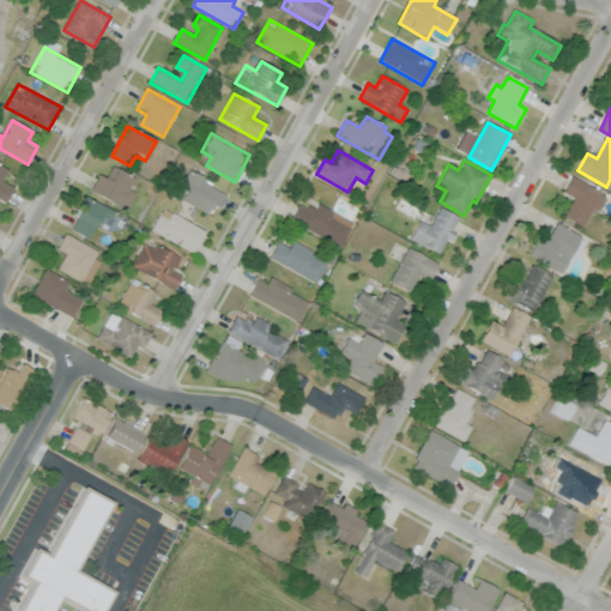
[(0,165),(12,173),(7,181),(16,186),(6,204),(0,200),(0,165)]
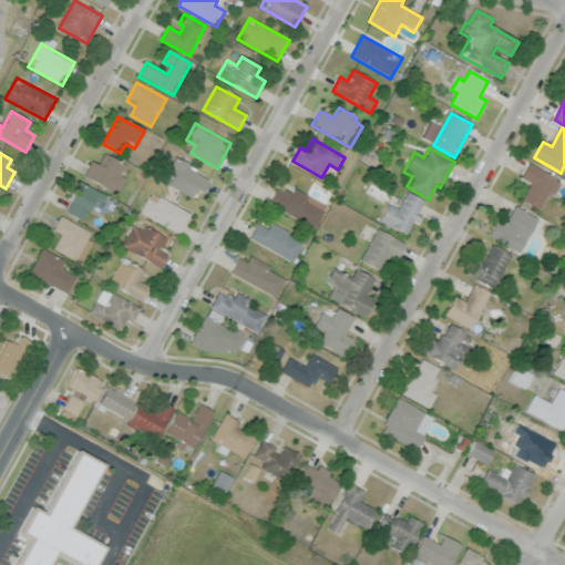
[(105,154),(126,165),(121,175),(126,178),(117,195),(85,177),(94,161),(100,164),(105,154)]
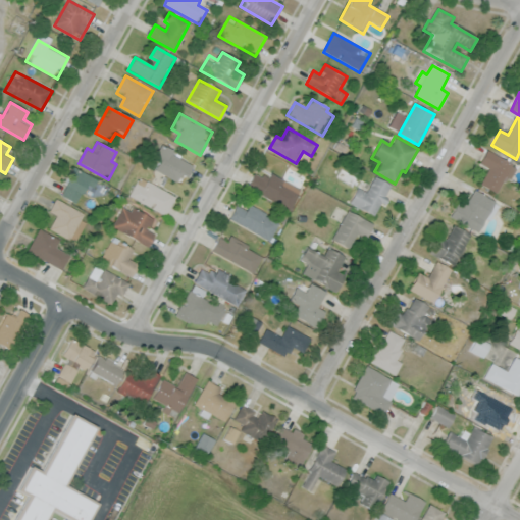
[(154,160),(163,146),(195,164),(187,178),(183,175),(177,184),(155,170),(159,163),(154,160)]
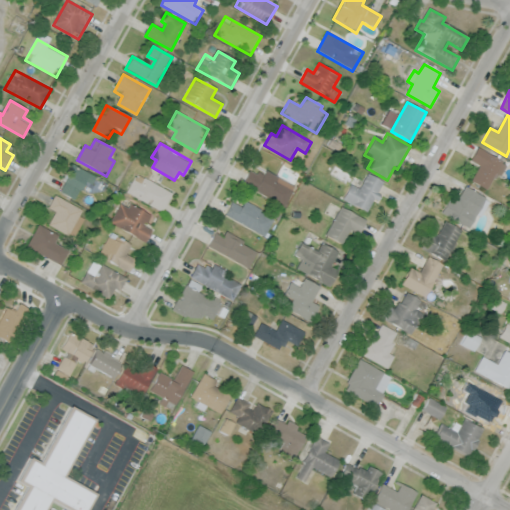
[(472,160),(479,148),(507,164),(499,177),(496,175),(487,190),(473,182),(481,166),(472,160)]
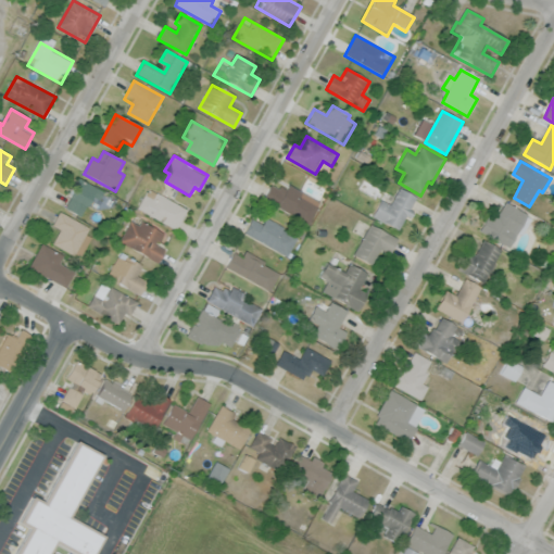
[(79,178),(104,192),(100,201),(93,197),(82,217),(64,208),(79,178)]
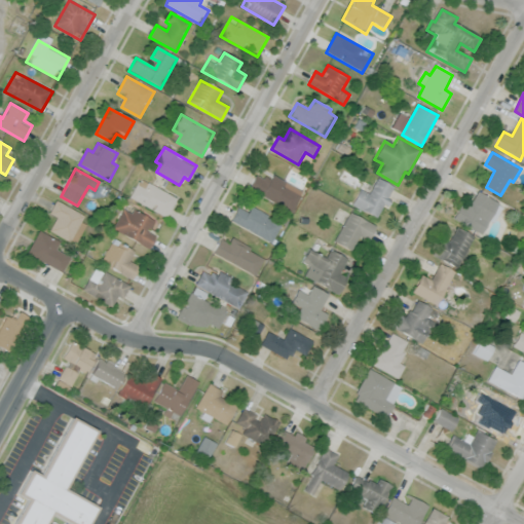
[(248,189),(256,175),(265,180),(269,172),(305,192),(293,215),(248,189)]
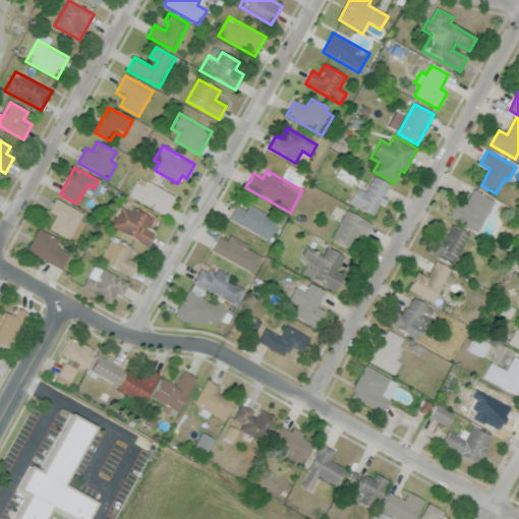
[(129,195),(140,177),(176,197),(165,217),(129,195)]
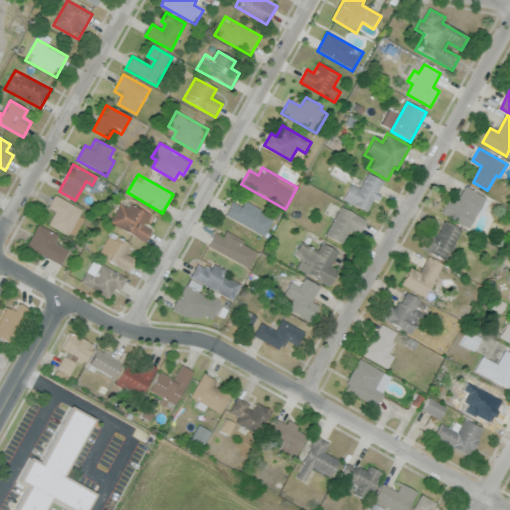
[(343,200),(352,184),(360,189),(369,174),(385,183),(367,214),(343,200)]
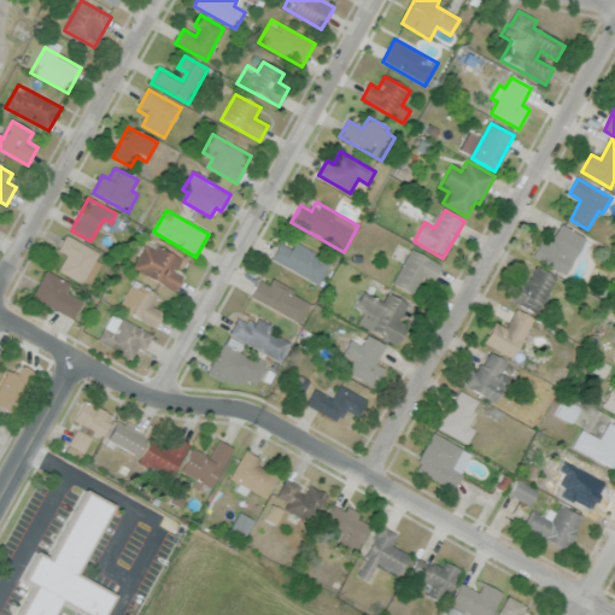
[(532,258),(542,241),(546,245),(551,235),(556,238),(563,224),(589,239),(567,277),(532,258)]
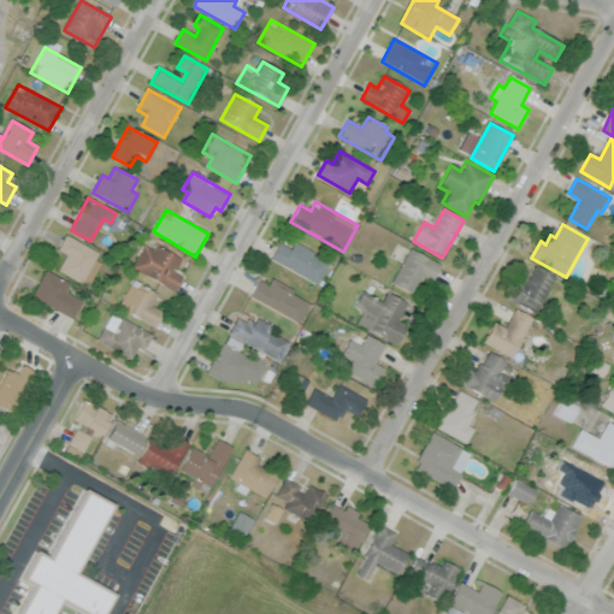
[(59,252),(68,236),(99,254),(95,261),(101,264),(88,288),(59,271),(68,257),(59,252)]
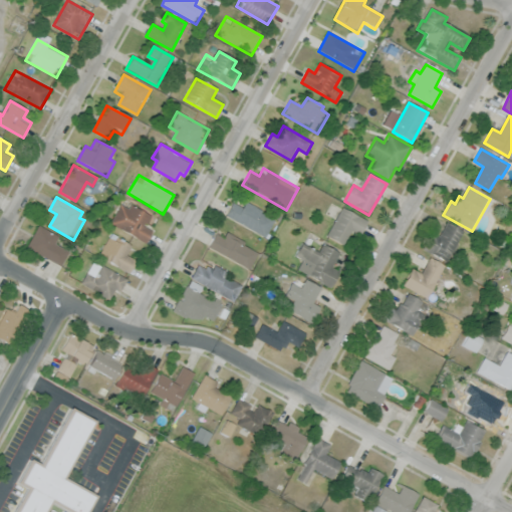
[(153,217),(147,227),(154,231),(147,245),(109,224),(122,201),(153,217)]
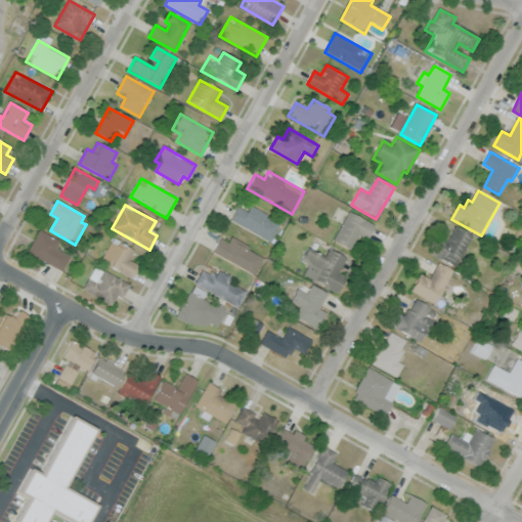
[(230,220),(237,208),(247,213),(251,207),(281,223),(270,243),(230,220)]
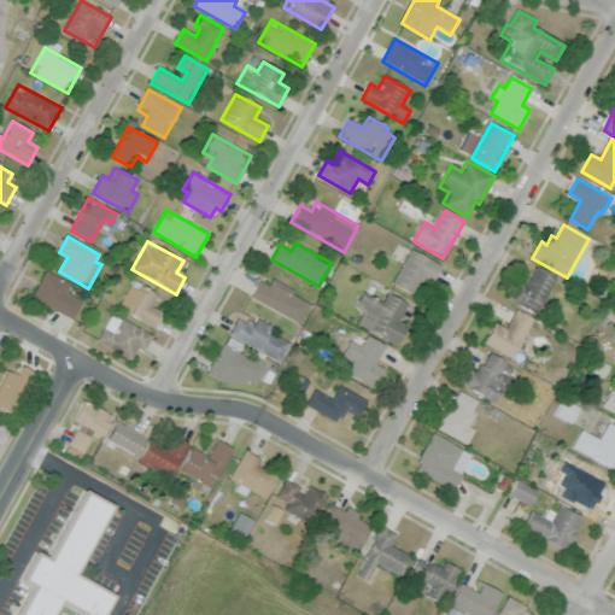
[(413,250),(441,265),(433,282),(423,277),(414,296),(394,285),(413,250)]
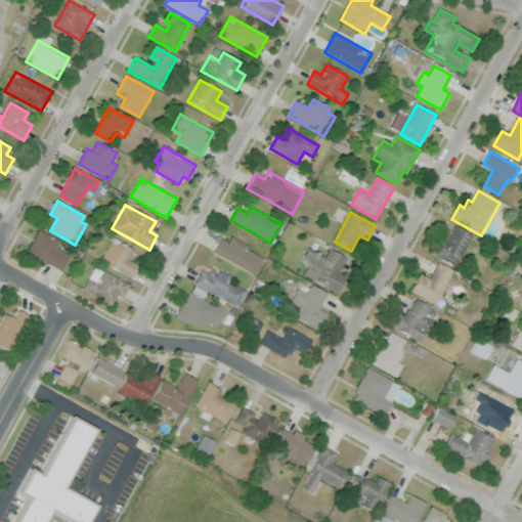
[(432,255),(442,237),(448,242),(457,226),(475,237),(457,269),(432,255)]
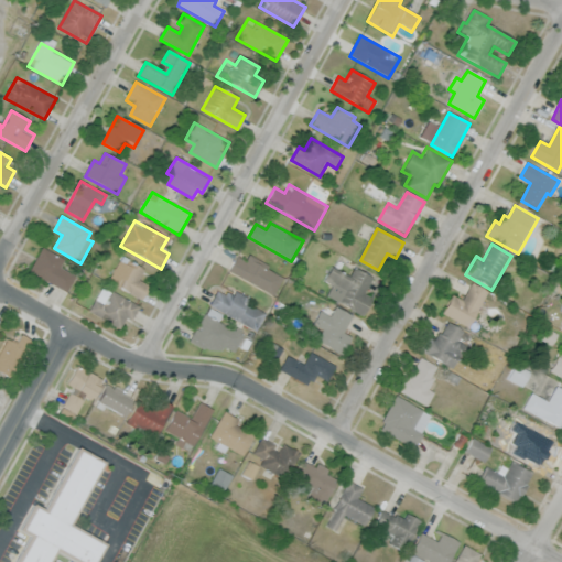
[(43,248),(64,260),(60,268),(75,277),(66,293),(30,272),(43,248)]
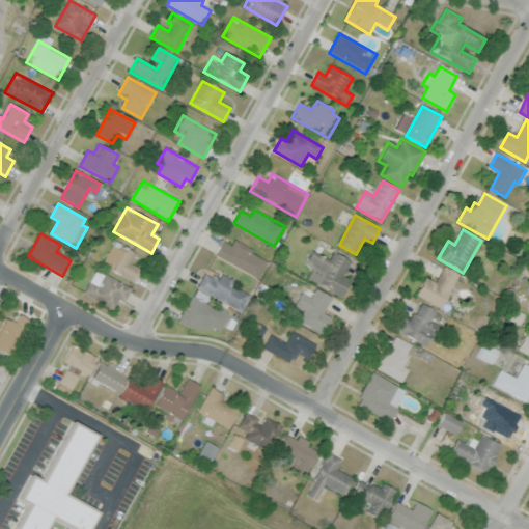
[(230,246),(234,240),(254,250),(252,253),(268,262),(258,280),(215,256),(223,242),(230,246)]
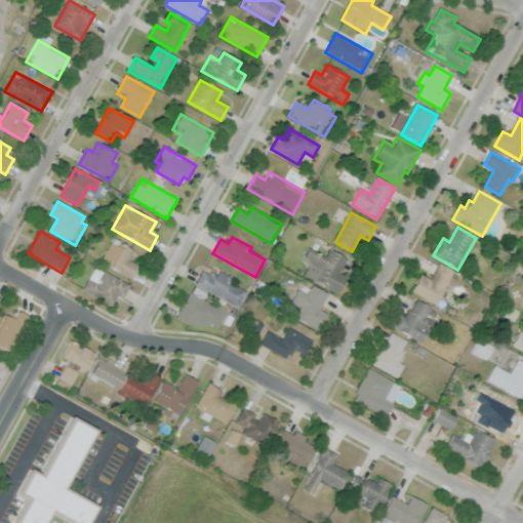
[(113,239),(135,252),(130,262),(139,267),(132,280),(101,262),(113,239)]
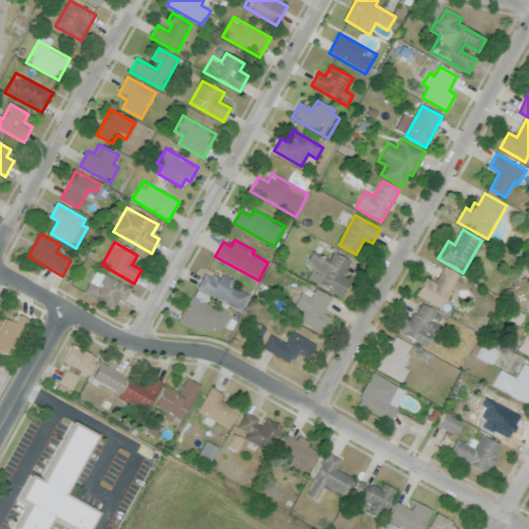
[(304,267),(312,252),(330,261),(335,251),(352,261),(343,278),(352,282),(342,299),(308,280),(312,272),(304,267)]
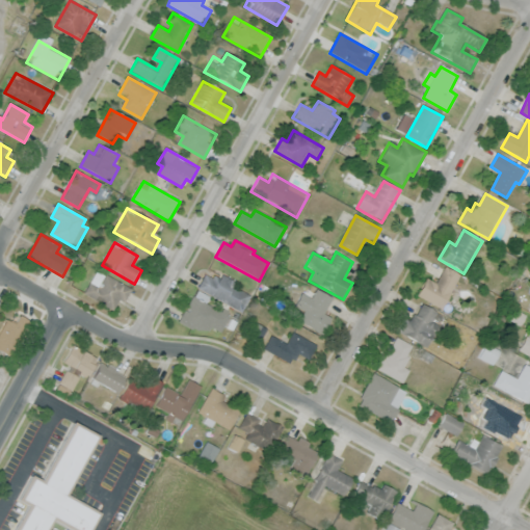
[(418,296),(427,280),(435,284),(445,267),(461,275),(443,310),(418,296)]
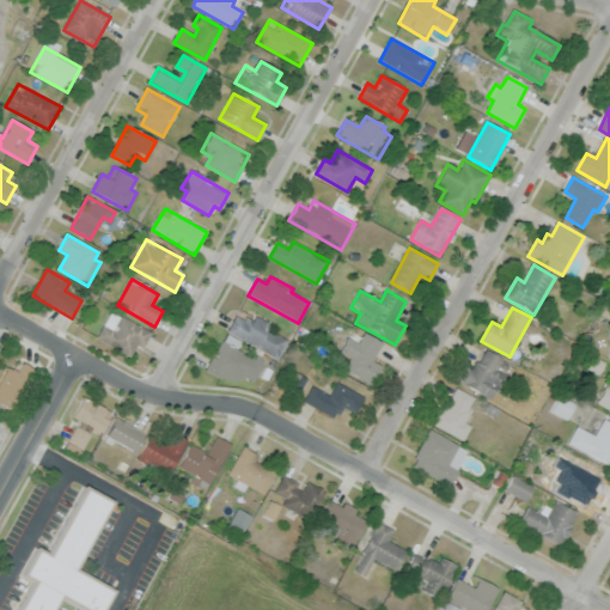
[(153,334),(142,353),(136,351),(132,359),(95,339),(110,310),(153,334)]
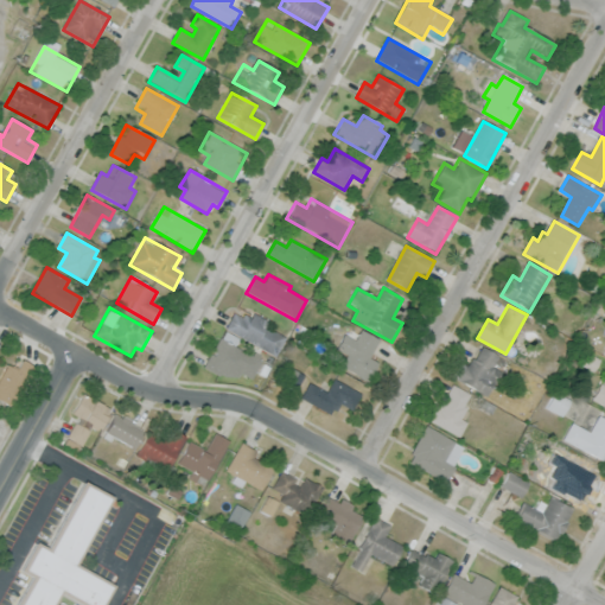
[(234,313),(243,319),(246,316),(252,319),(254,313),(269,323),(267,328),(287,338),(275,358),(224,330),(234,313)]
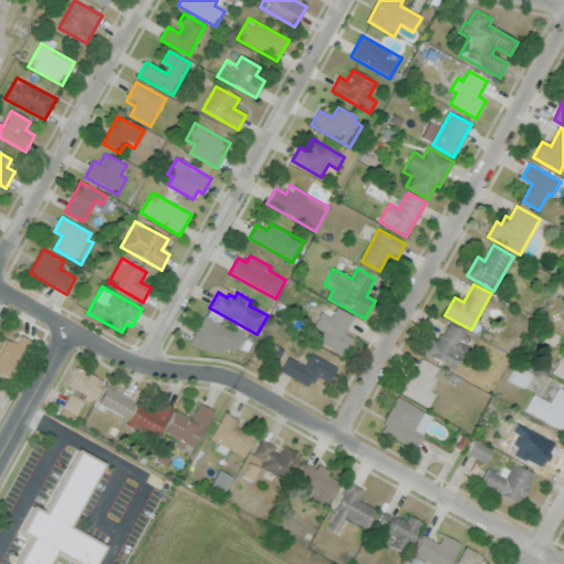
[(332,319),(337,309),(354,317),(344,334),(353,340),(343,356),(319,343),(324,332),(314,326),(322,313),(332,319)]
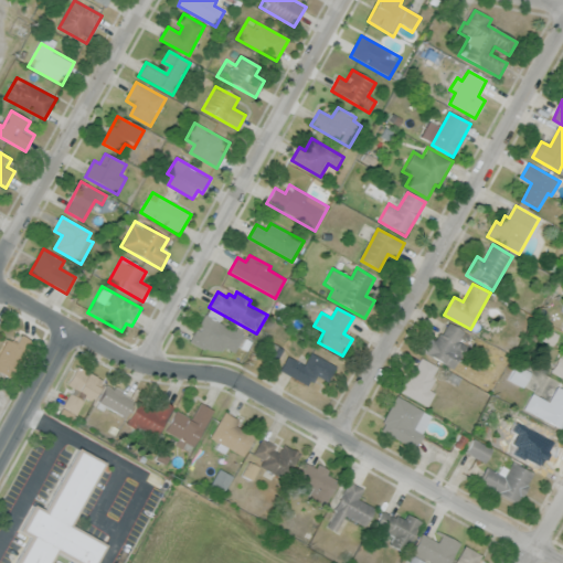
[(189,342),(204,314),(206,316),(210,309),(223,317),(220,322),(235,331),(237,328),(246,333),(235,354),(225,349),(222,353),(206,352),(189,342)]
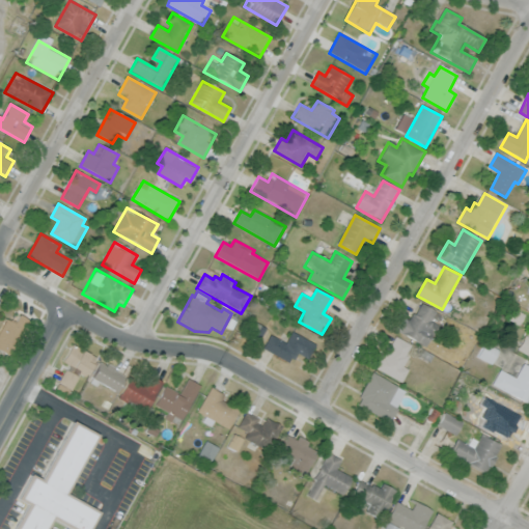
[(422,303),(438,312),(433,322),(440,326),(427,349),(396,331),(406,315),(413,319),(422,303)]
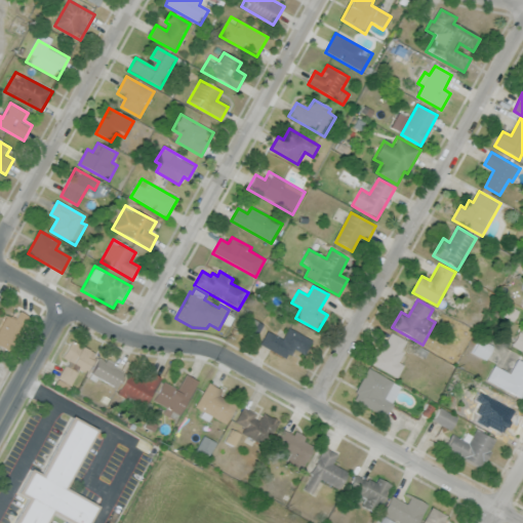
[(510,306),(520,312),(515,323),(504,317),(510,306)]
